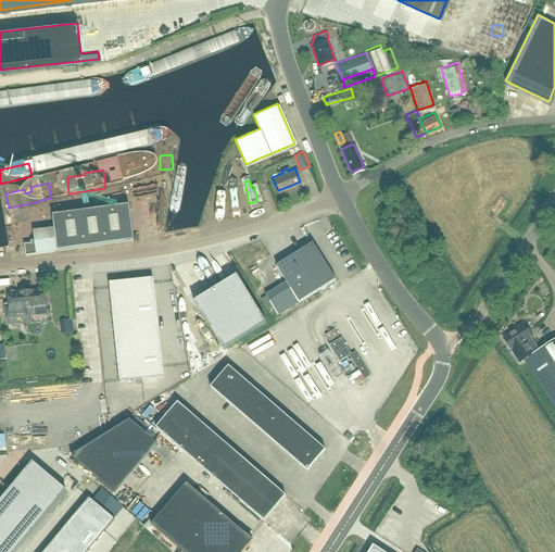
[(25,251),(53,248),(52,246),(130,237),(127,204),(52,213),(53,225),(50,225),(34,227),(35,239),(24,241),(25,251)]
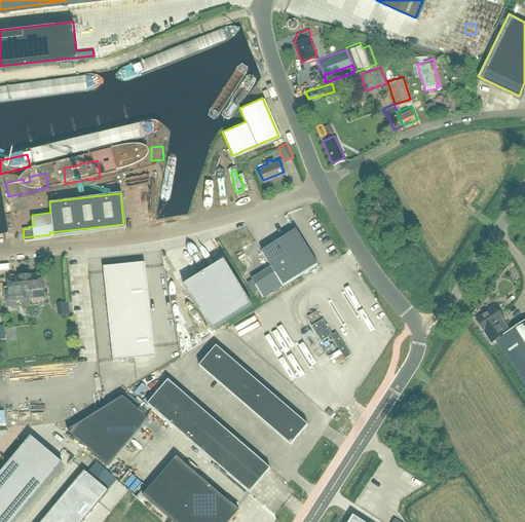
[(277,237),(299,272),(316,261),(295,226),(277,237)]
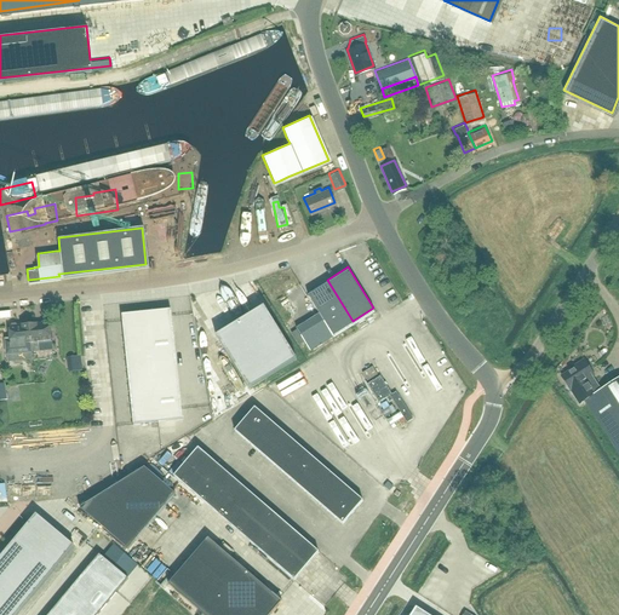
[(353,321),(327,280),(307,292),(317,310),(332,333),(353,321)]
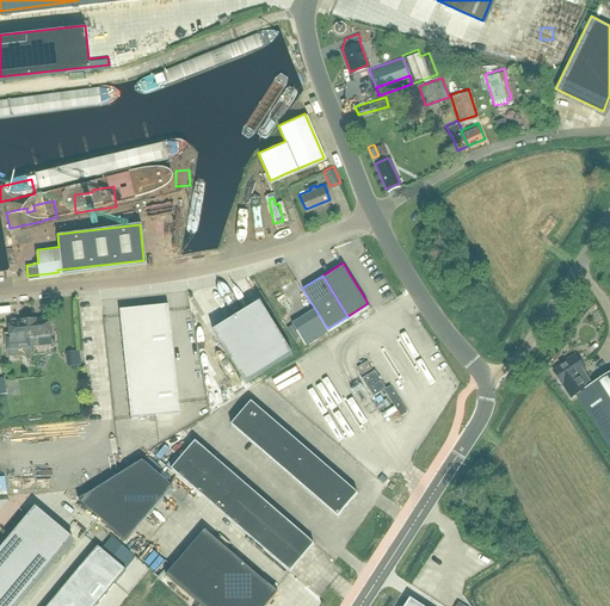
[(259,298),(211,328),(244,379),(291,351),(259,298)]
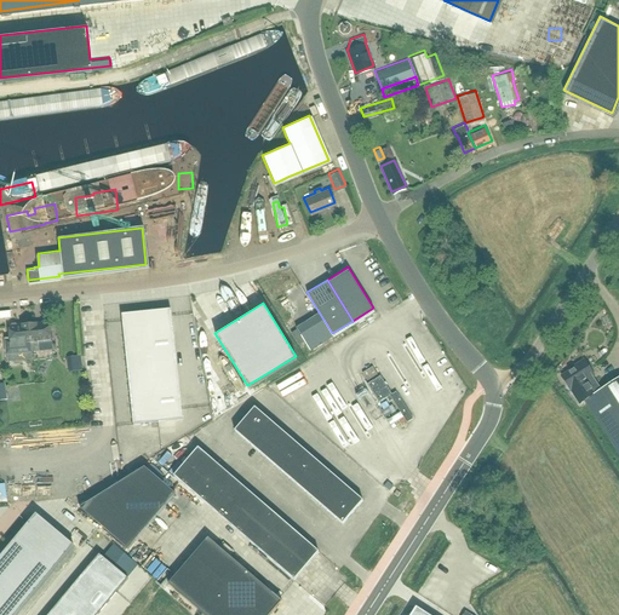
[(121,311),(132,420),(182,417),(171,306),(121,311)]
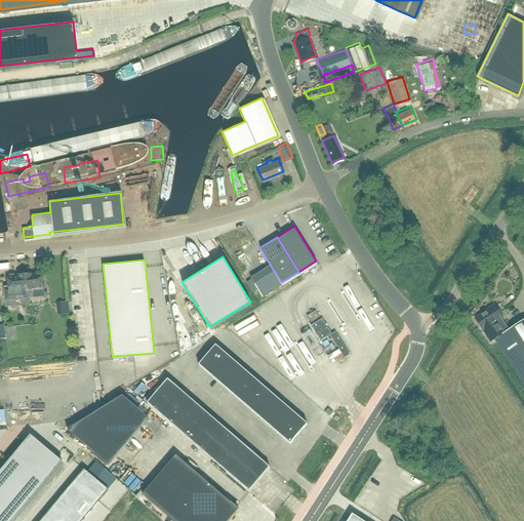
[(281,282),(269,263),(250,275),(263,294),(281,282)]
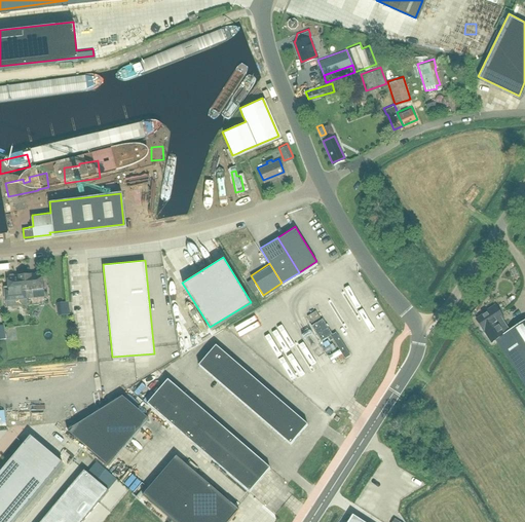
[(333,275),(351,267),(349,263),(331,271),(333,275)]
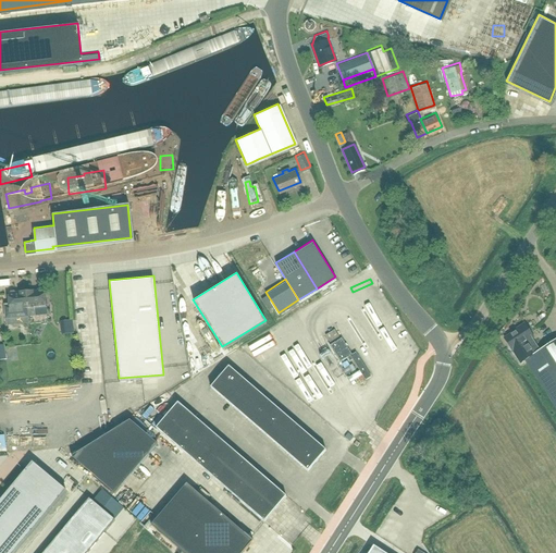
[(25,289),(27,314),(34,312),(33,305),(45,304),(44,287),(42,287),(40,286),(37,286),(36,289),(25,289)]
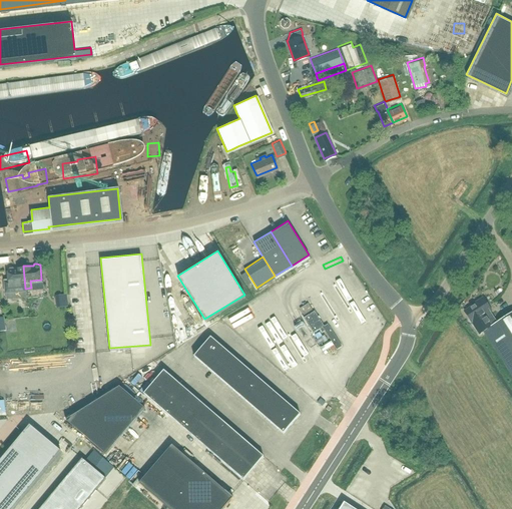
[(4,291),(25,289),(23,266),(13,267),(12,266),(9,266),(8,268),(6,268),(7,279),(3,279),(4,291)]
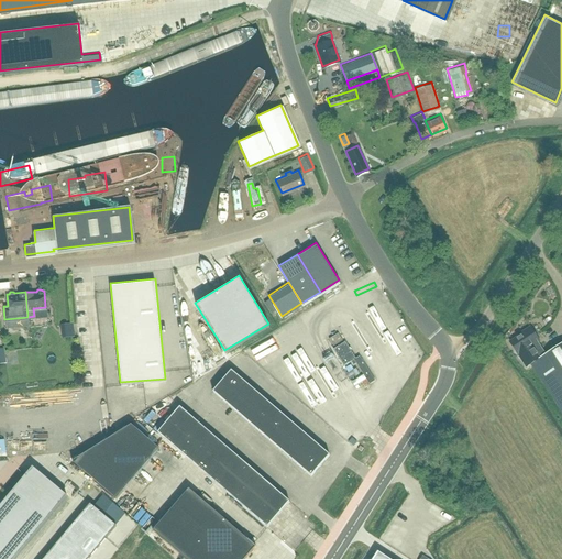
[(341,302),(343,306),(355,298),(352,294),(341,302)]
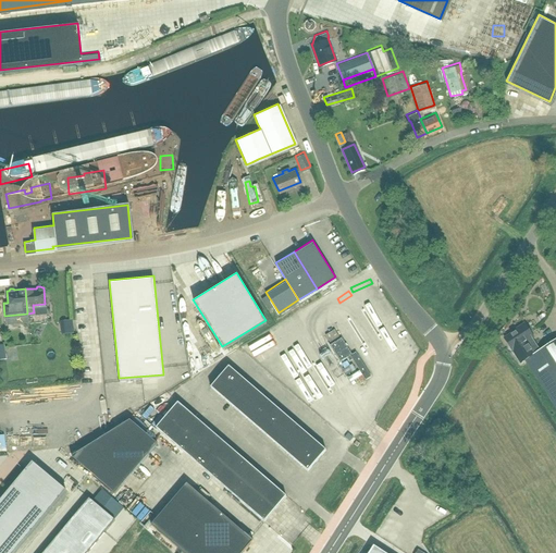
[(379,304),(386,299),(382,293),(374,297),(379,304)]
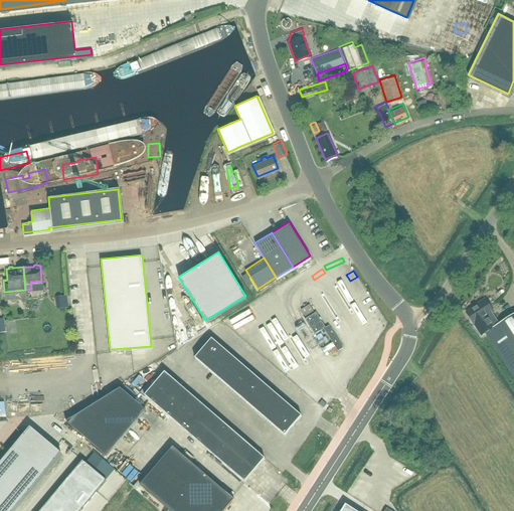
[(473,321),(481,333),(484,330),(488,328),(498,321),(492,312),(491,313),(489,311),(492,309),(484,297),(477,301),(478,302),(465,310),(473,321)]
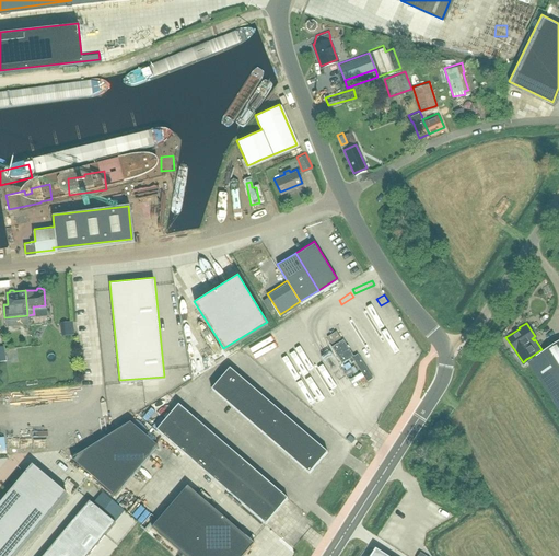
[(352,354),(342,336),(330,344),(340,360),(351,354),(367,379),(372,375),(357,350),(352,354)]
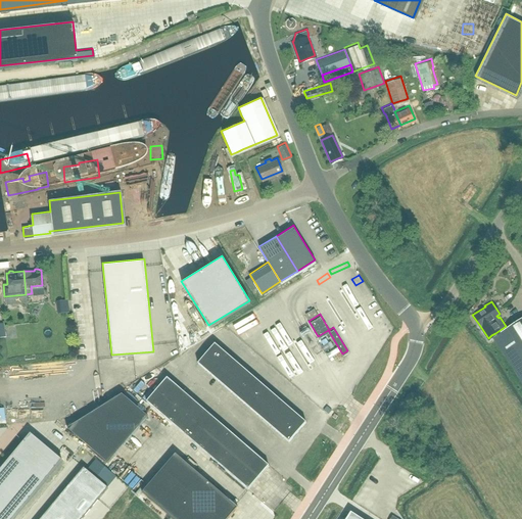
[(521,316),(510,324),(501,329),(495,333),(491,335),(521,382),(521,316)]
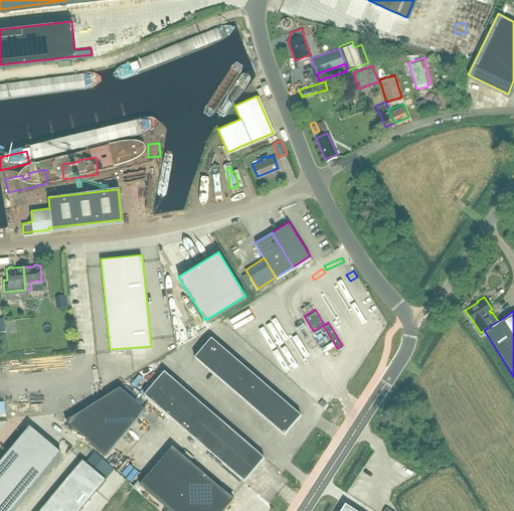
[(266,329),(261,333),(280,355),(284,350),(266,329)]
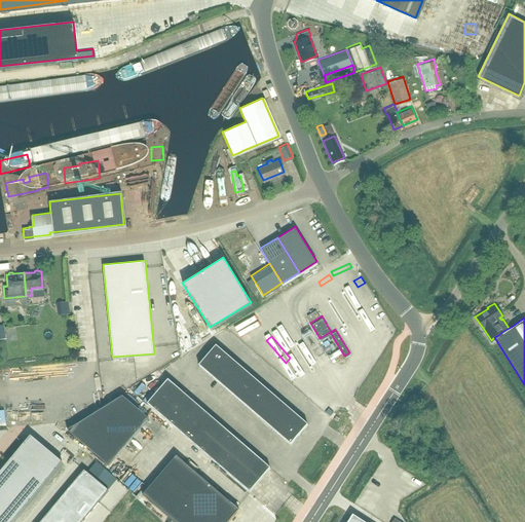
[(221,366),(229,356),(215,343),(207,353),(221,366)]
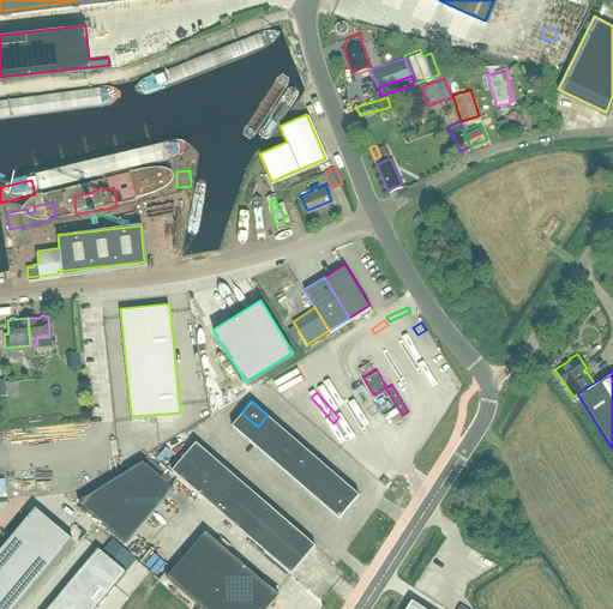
[(346,409),(340,411),(343,421),(349,418),(346,409)]
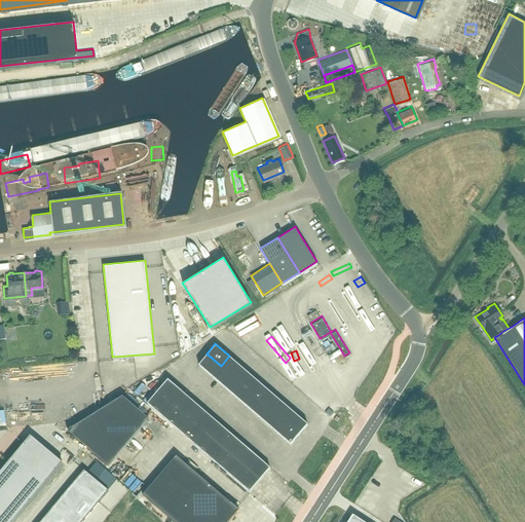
[(213,375),(221,366),(207,353),(198,363),(213,375)]
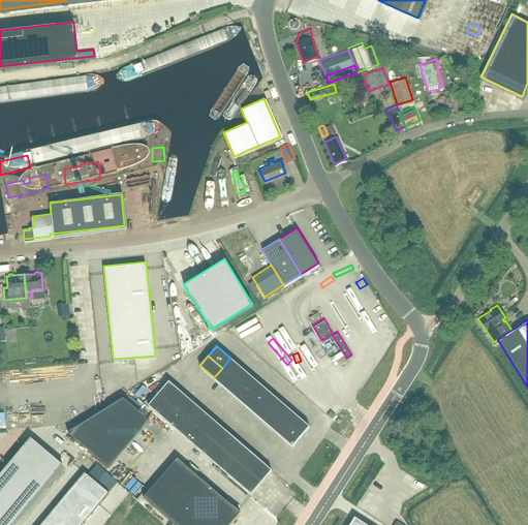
[(236,379),(244,369),(230,358),(222,368),(236,379)]
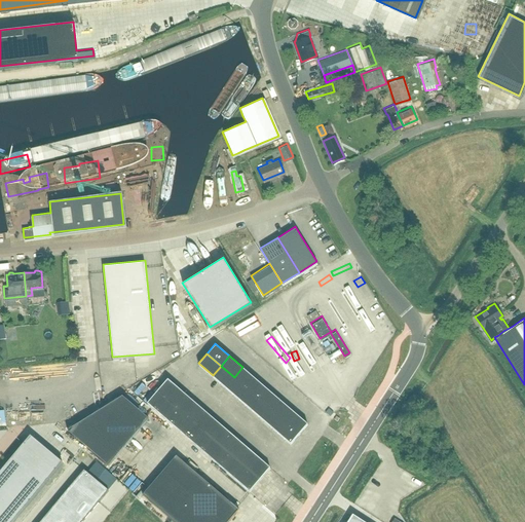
[(301,359),(297,362),(304,372),(308,369),(301,359)]
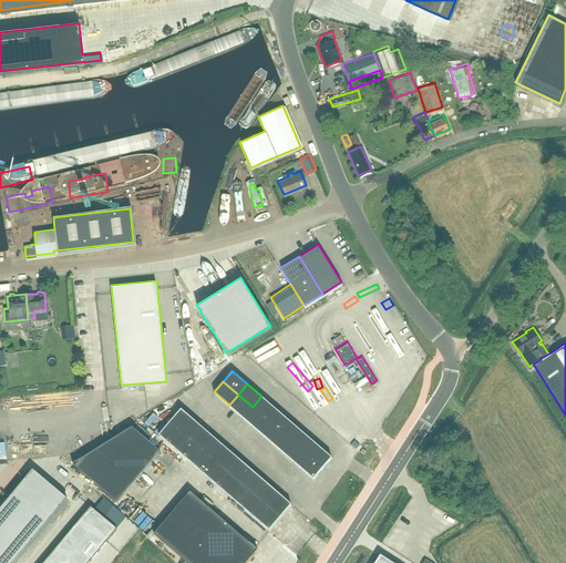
[(243,417),(253,407),(238,395),(229,405),(243,417)]
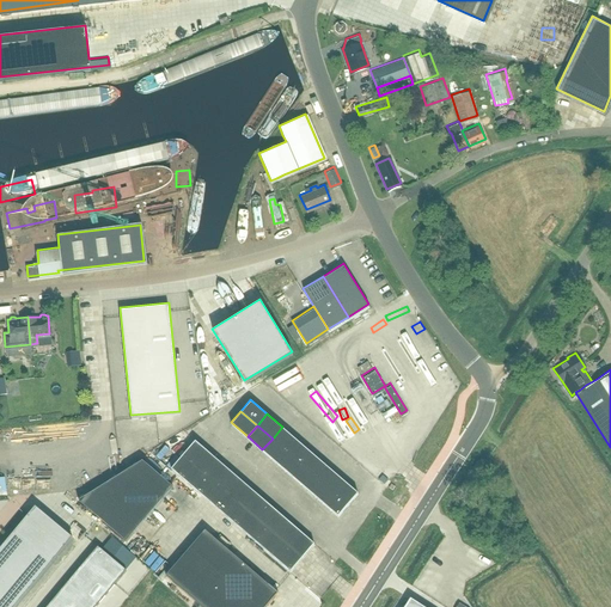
[(287,451),(298,440),(282,427),(273,439),(287,451)]
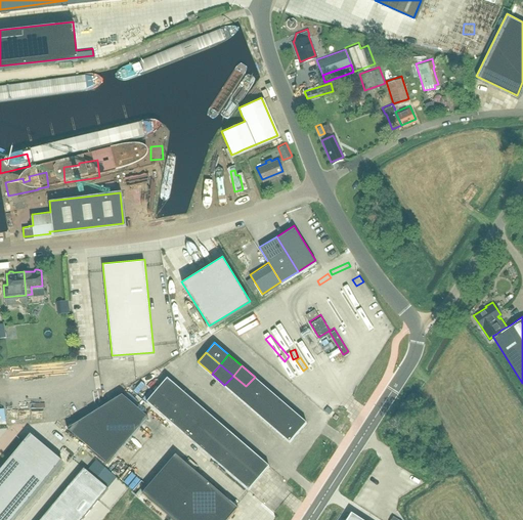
[(156,407),(176,384),(166,376),(145,399),(156,407)]
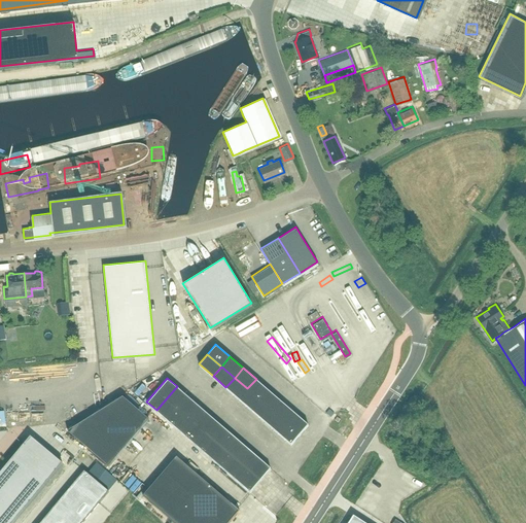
[(239,398),(247,388),(235,378),(225,387),(239,398)]
